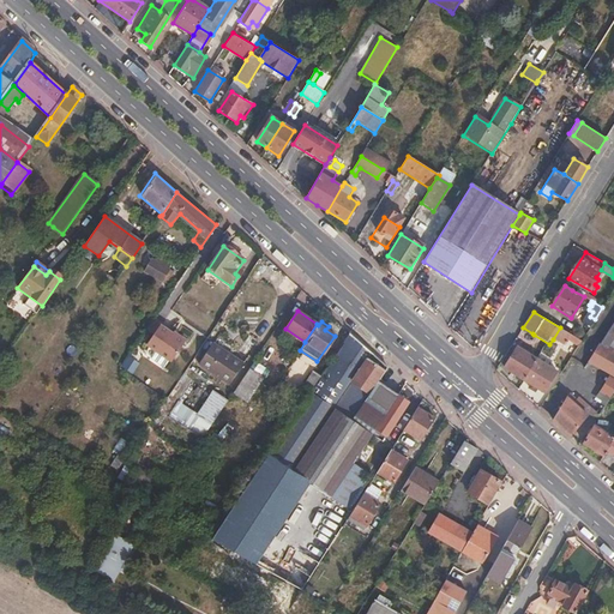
[(185,342),(160,325),(146,344),(172,361),(185,342)]
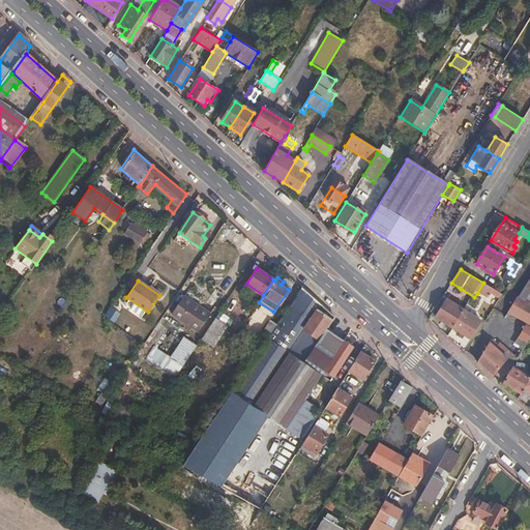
[(495,289),(483,283),(477,293),(489,299),(492,294),(495,289)]
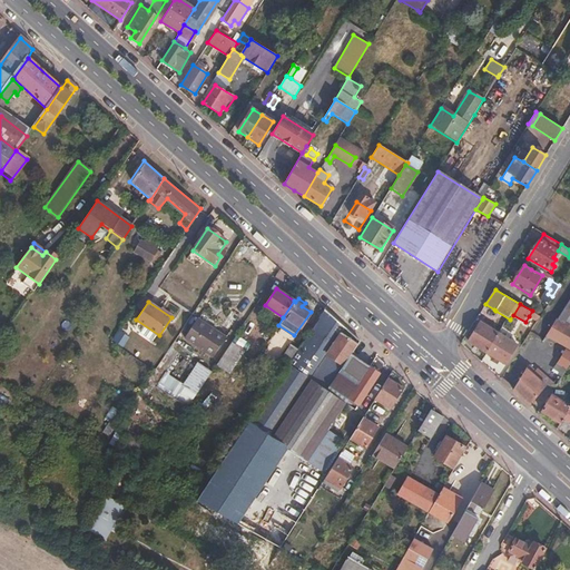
[(330,431),(350,399),(371,365),(352,353),(361,340),(324,308),(316,320),(318,322),(287,369),(286,367),(244,430),(212,480),(228,491),(266,433),(268,435),(266,439),(269,441),(266,445),(281,454),(285,446),(321,471),(342,439),(330,431)]
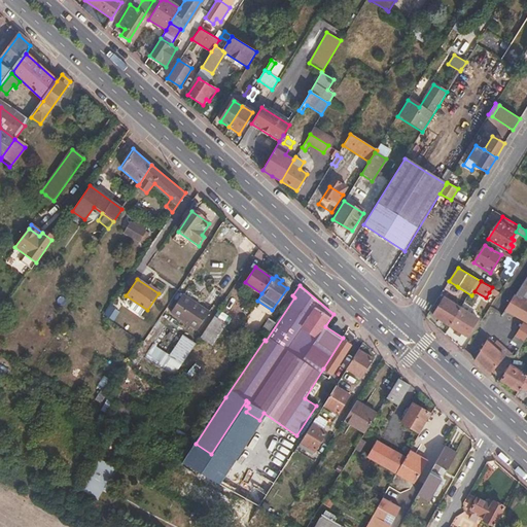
[(499,292),(492,287),(489,292),(497,296),(499,292)]
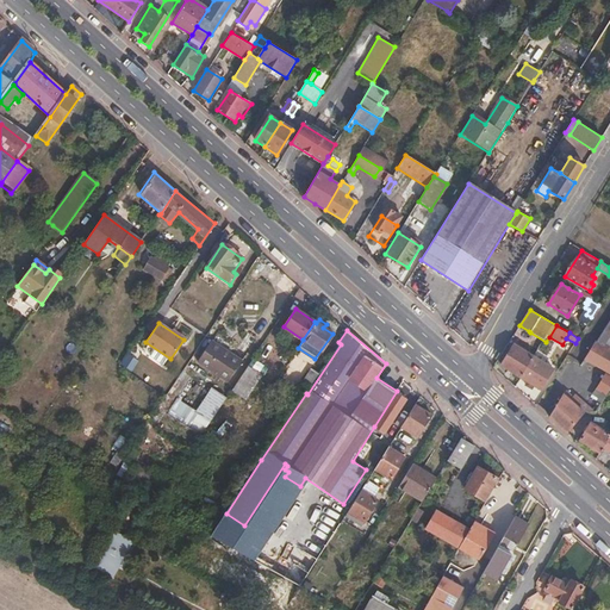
[(228,342),(217,335),(212,341),(223,348),(228,342)]
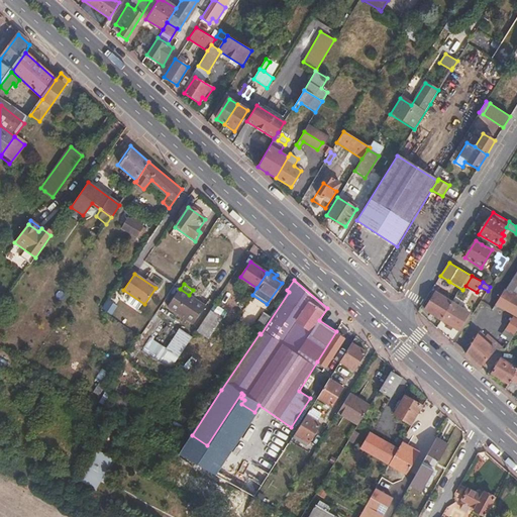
[(180,289),(167,307),(193,325),(206,305),(189,295),(180,289)]
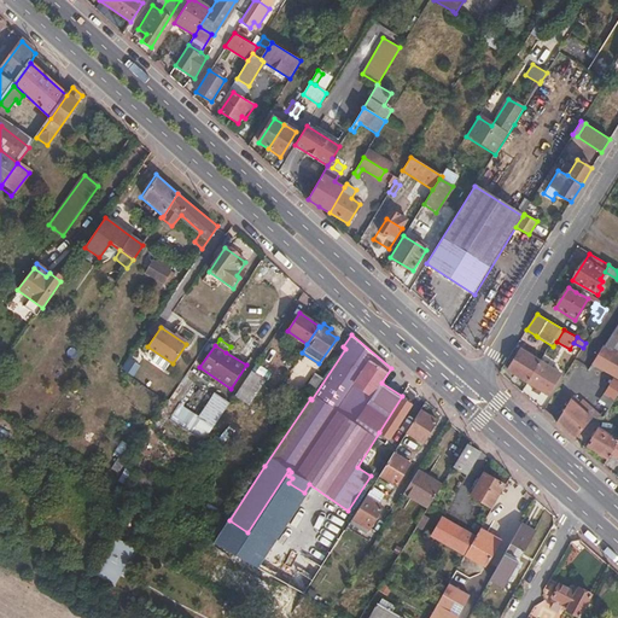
[(617,354),(608,349),(602,345),(593,362),(616,375),(601,398),(607,402),(602,408),(606,410),(604,415),(605,417),(617,394),(617,354)]
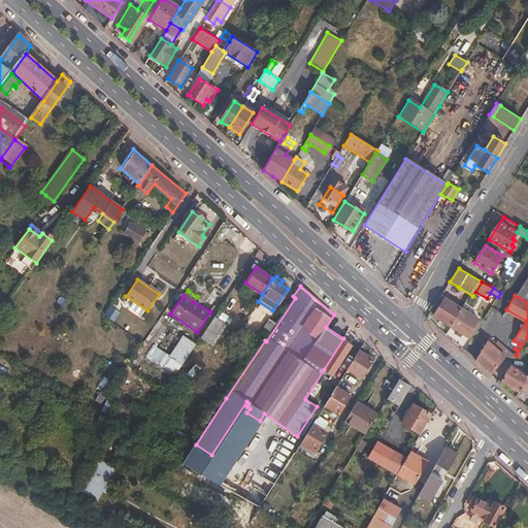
[(453,328),(463,310),(444,299),(434,317),(453,328)]
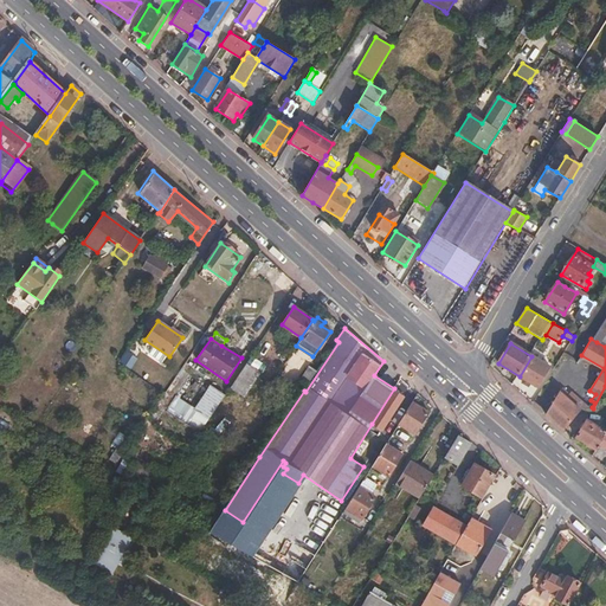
[(549,367),(532,356),(520,376),(526,380),(530,382),(537,387),(549,367)]
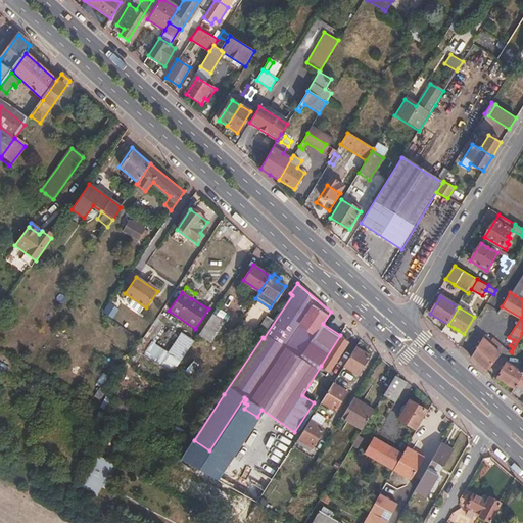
[(255,332),(263,337),(273,320),(267,316),(255,332)]
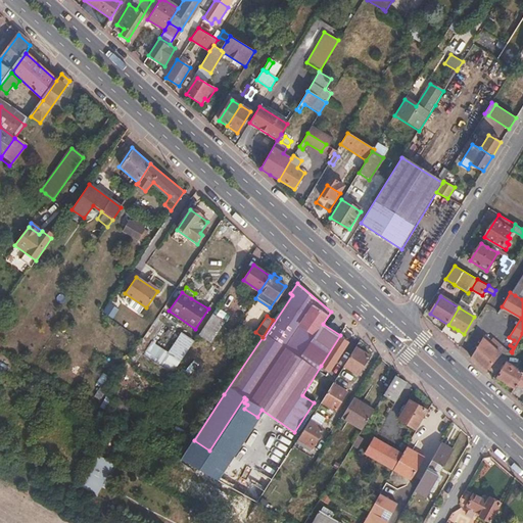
[(217,339),(205,331),(197,343),(192,352),(203,360),(217,339)]
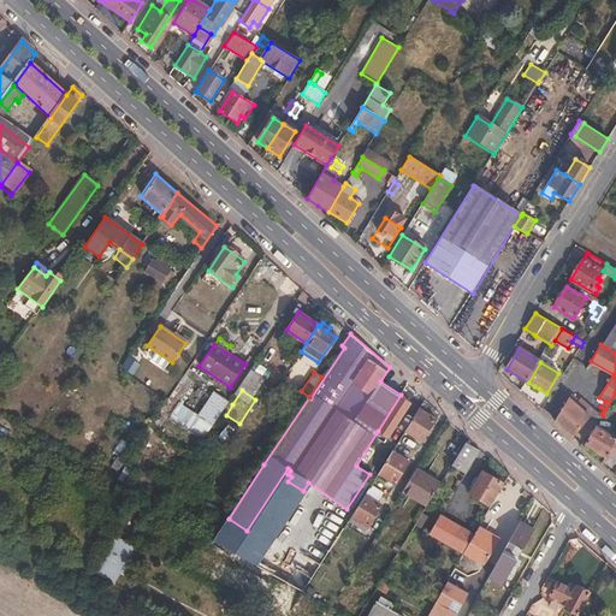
[(202,419),(182,407),(173,420),(209,442),(226,415),(232,404),(217,395),(202,419)]
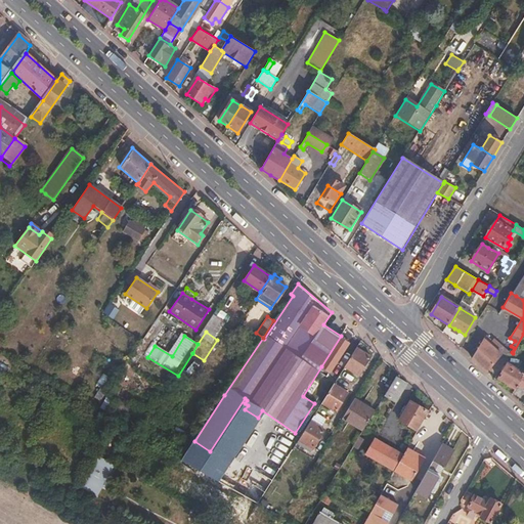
[(341,336),(321,366),(329,370),(338,357),(340,358),(350,342),(341,336)]
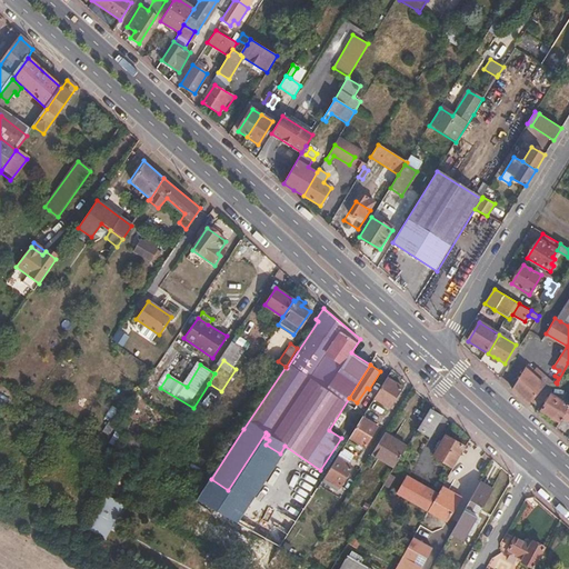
[(538,375),(527,365),(525,368),(536,378),(538,375)]
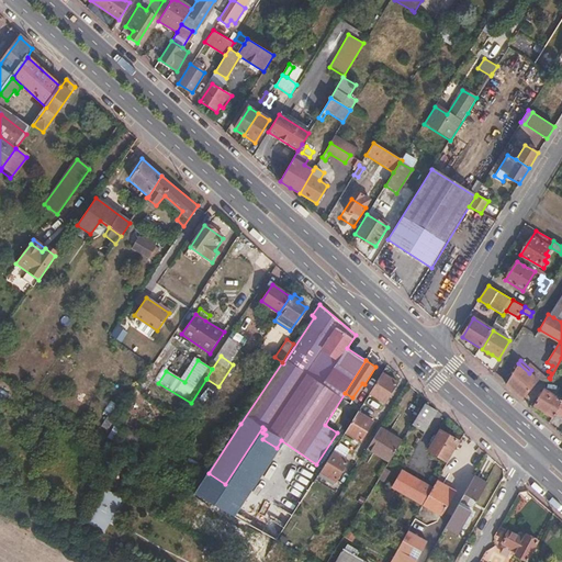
[(529,373),(518,363),(506,384),(524,401),(538,380),(529,373)]
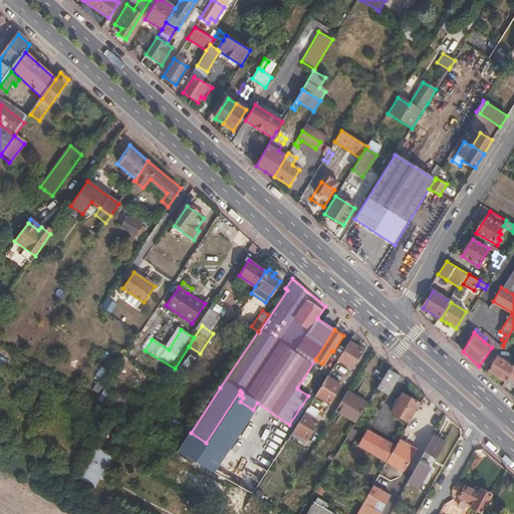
[(363,348),(349,339),(338,357),(351,366),(363,348)]
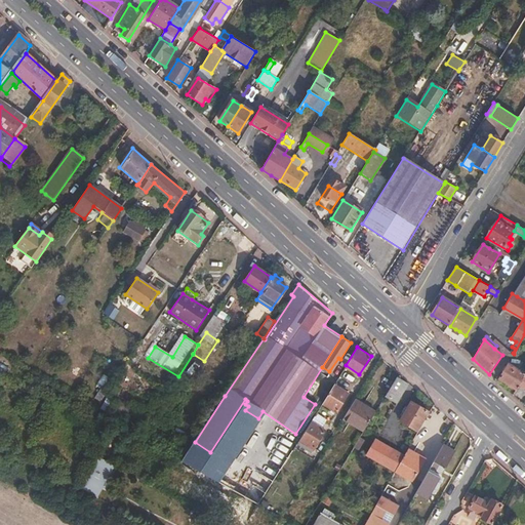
[(518,391),(521,386),(524,378),(524,374),(508,364),(498,378),(518,391)]
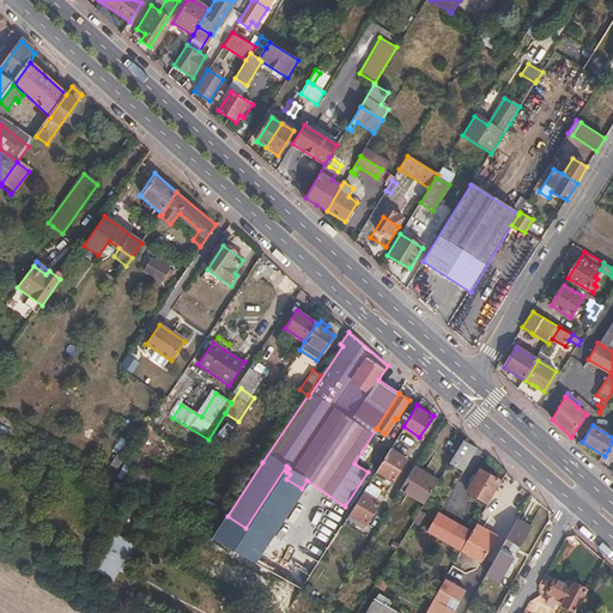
[(473,447),(461,439),(449,461),(461,468),(473,447)]
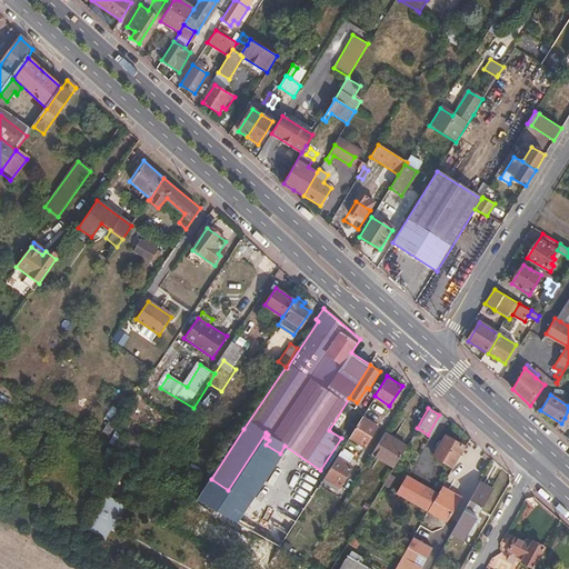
[(362,415),(350,436),(366,445),(378,425),(362,415)]
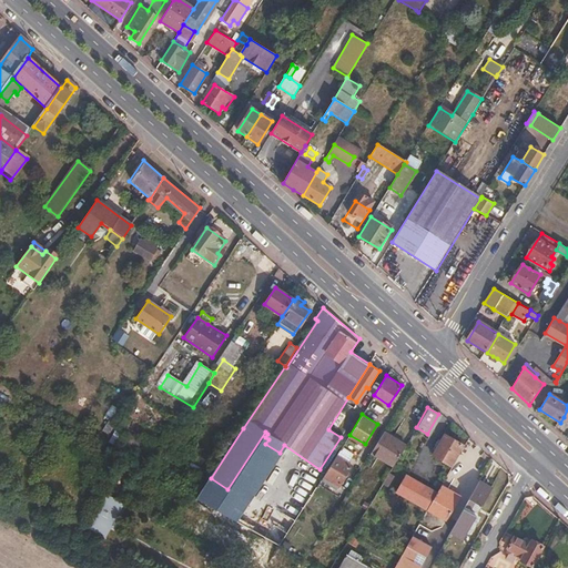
[(405,446),(384,432),(371,453),(393,466),(405,446)]
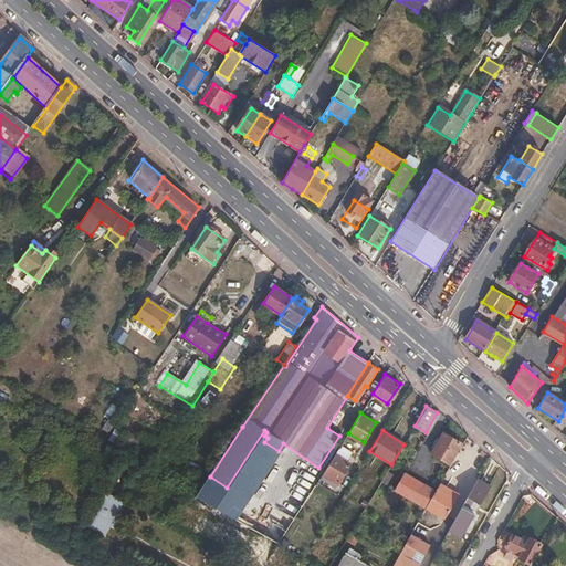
[(460,444),(443,435),(432,454),(449,464),(460,444)]
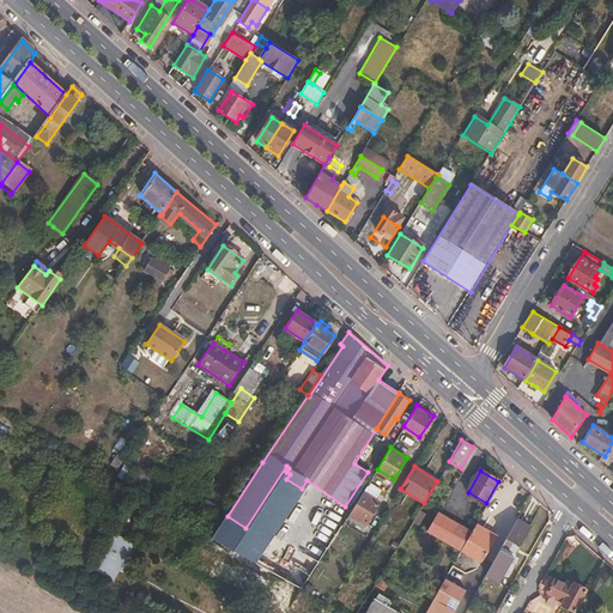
[(377,479),(372,475),(368,484),(372,486),(377,479)]
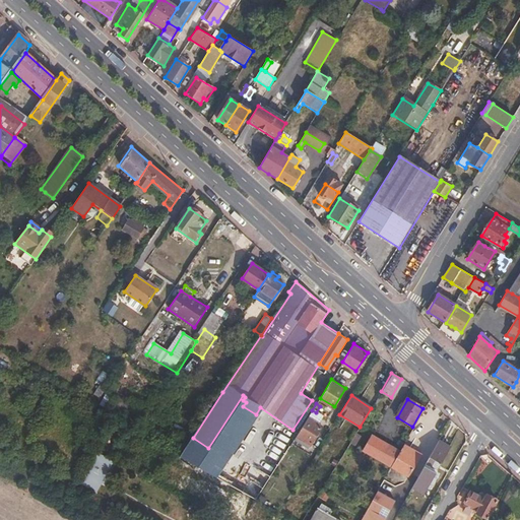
[(322,426),(308,416),(296,436),(310,445),(322,426)]
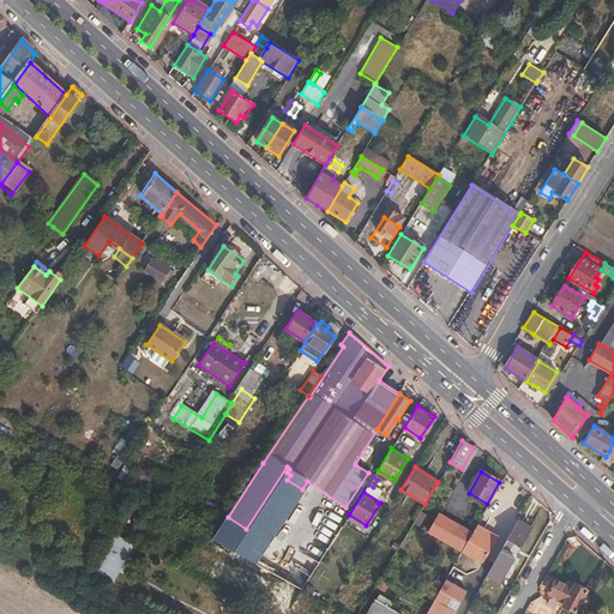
[(462,528),(439,515),(428,533),(451,546),(462,528)]
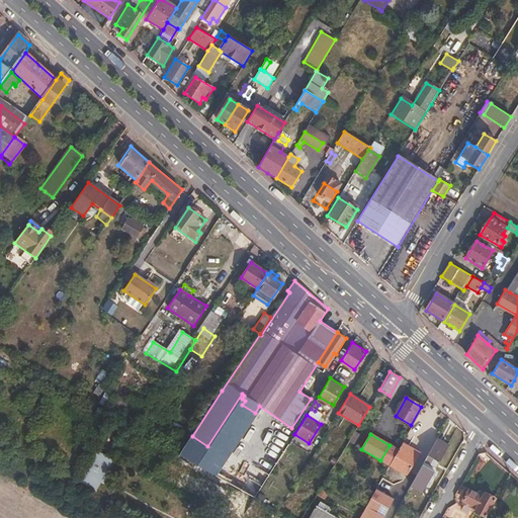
[(448,445),(437,438),(410,488),(422,495),(434,473),(433,473),(435,469),(429,465),(433,459),(439,463),(448,445)]
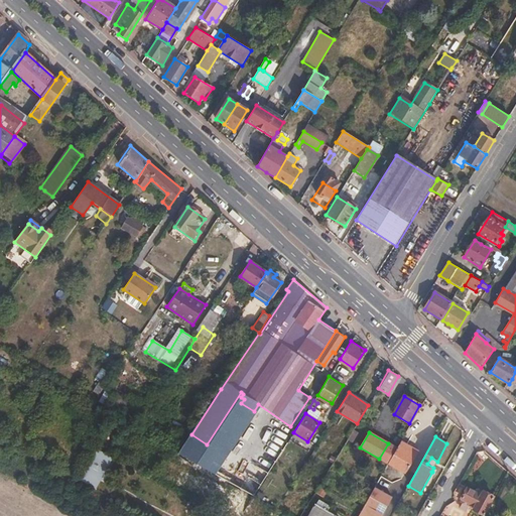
[(397,449),(389,464),(405,474),(417,452),(401,442),(397,449)]
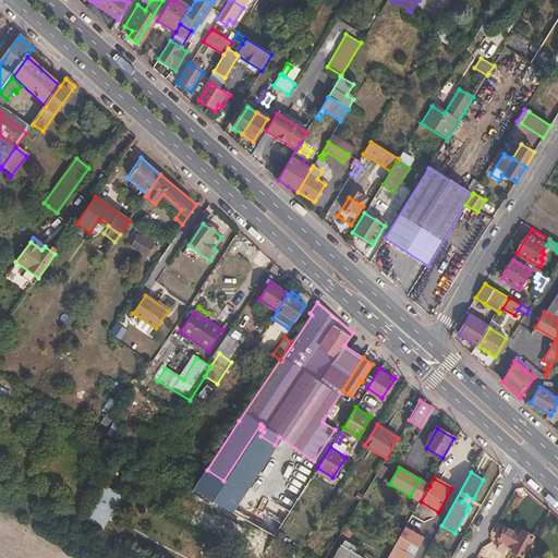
[(410,496),(421,501),(429,486),(420,480),(410,496)]
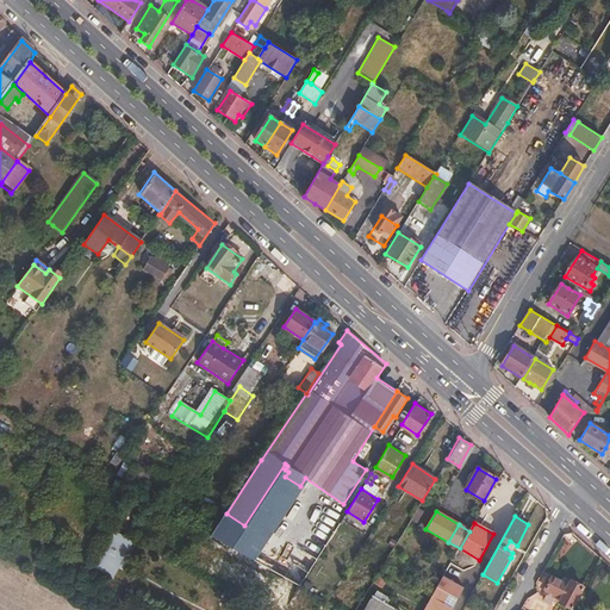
[(424,609),(452,609),(456,604),(448,599),(453,591),(460,596),(467,584),(446,573),(424,609)]
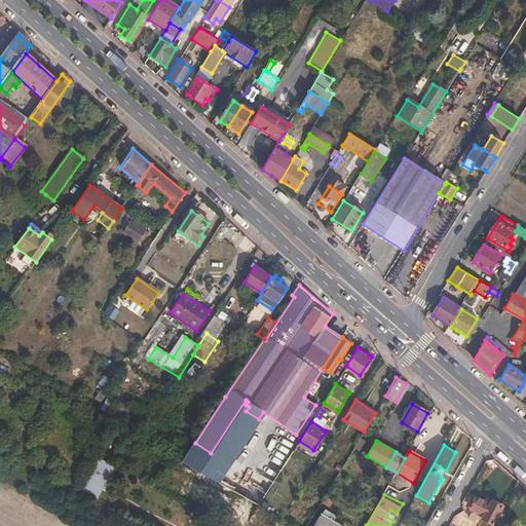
[(489,504),(475,497),(468,508),(471,510),(466,518),(472,521),(475,516),(480,518),(479,521),(488,525),(490,525),(501,506),(491,500),(489,504)]
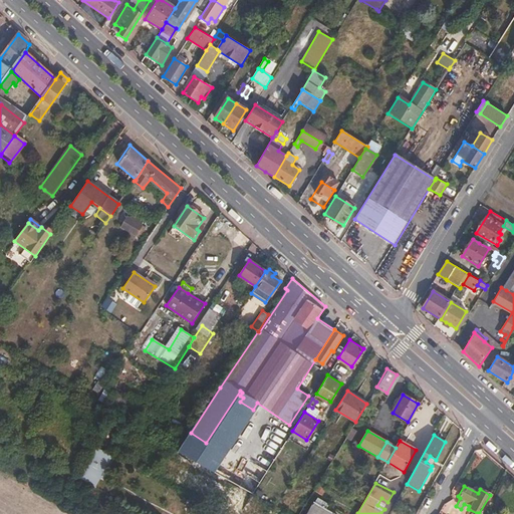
[(384,509),(388,502),(381,498),(377,505),(384,509)]
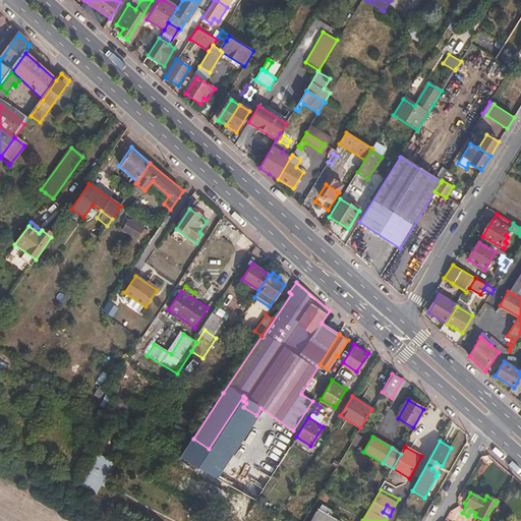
[(340,520),(320,510),(312,520),(340,520)]
